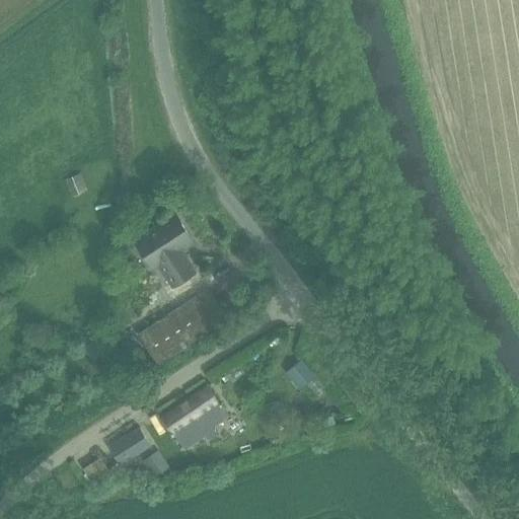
[(186,255),(183,256),(181,253),(196,243),(176,215),(135,242),(152,270),(158,267),(171,287),(196,272),(186,255)]
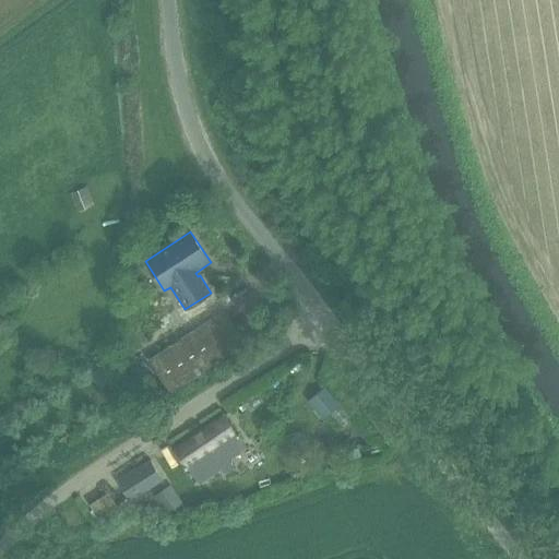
[(245,344),(213,296),(185,316),(194,331),(151,359),(171,392),(245,344)]
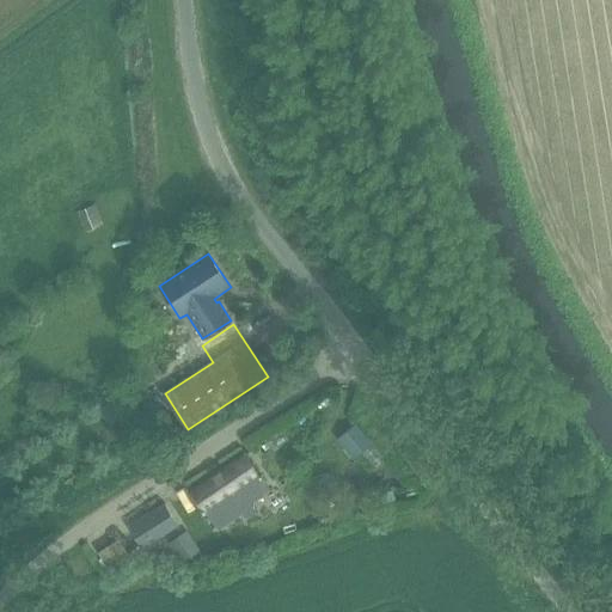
[(353,426),(336,440),(353,460),(369,446),(353,426)]
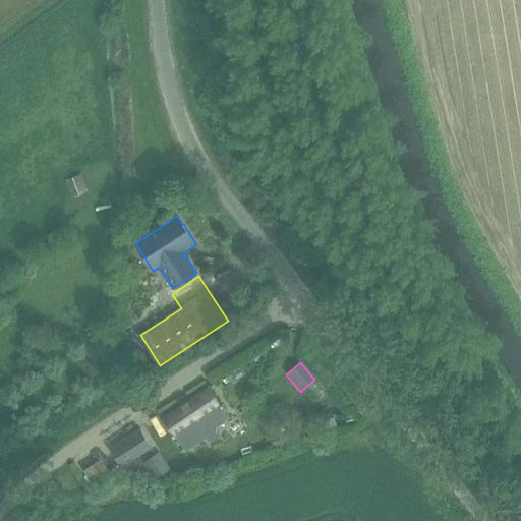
[(162,418),(184,451),(208,436),(212,442),(218,437),(213,427),(229,417),(208,386),(207,387),(208,388),(162,418)]
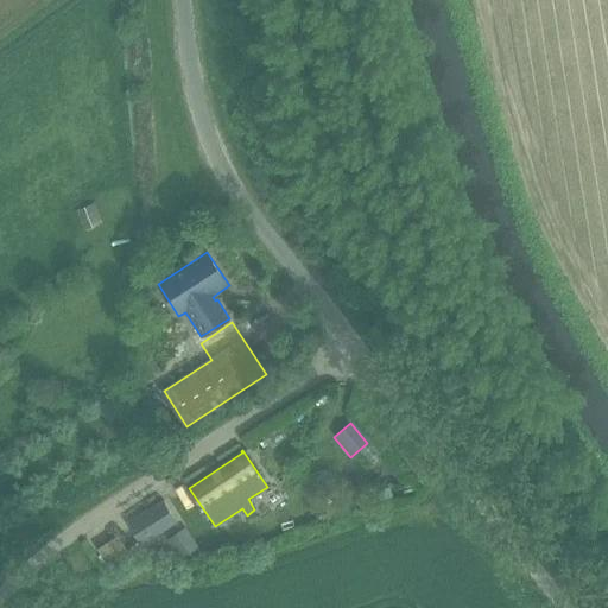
[(390,488),(379,493),(382,501),(393,496),(390,488)]
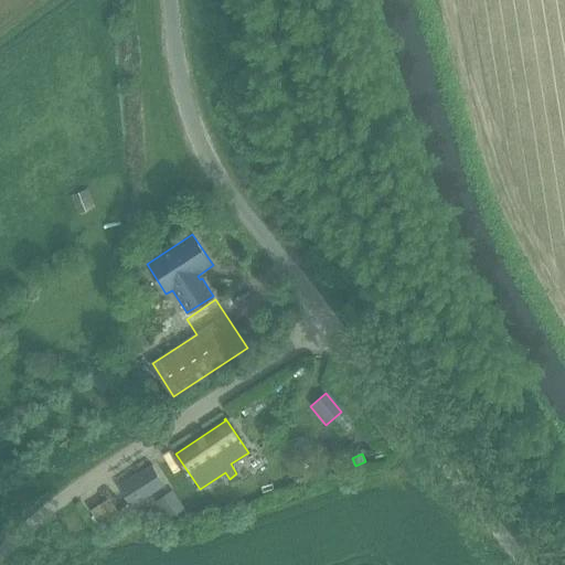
[(258,458),(251,462),(257,472),(264,467),(258,458)]
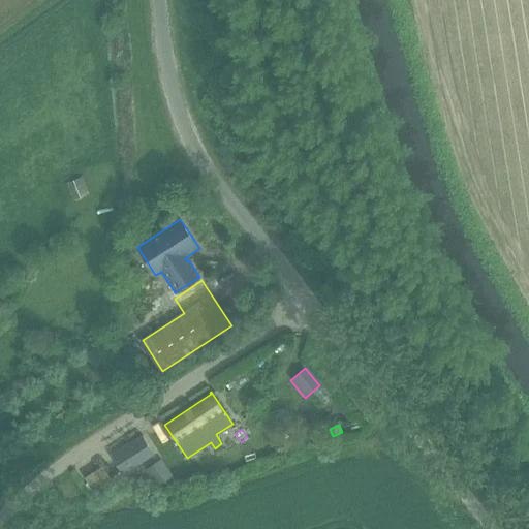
[(153,453),(144,437),(113,456),(122,471),(153,453)]
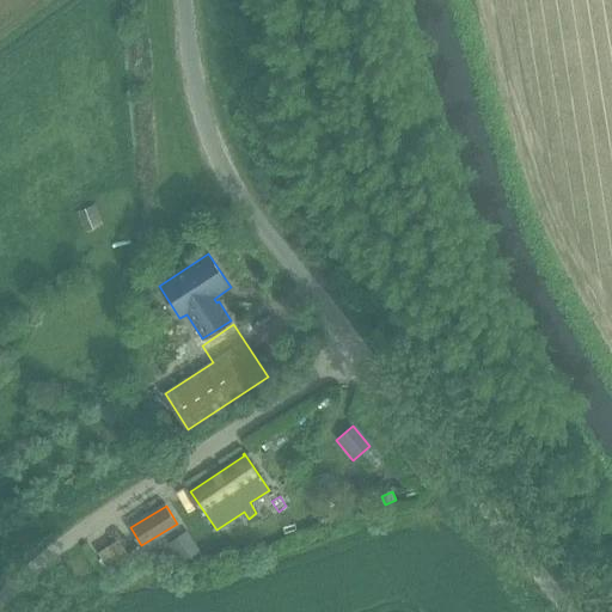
[(185,534),(169,544),(182,564),(199,554),(185,534)]
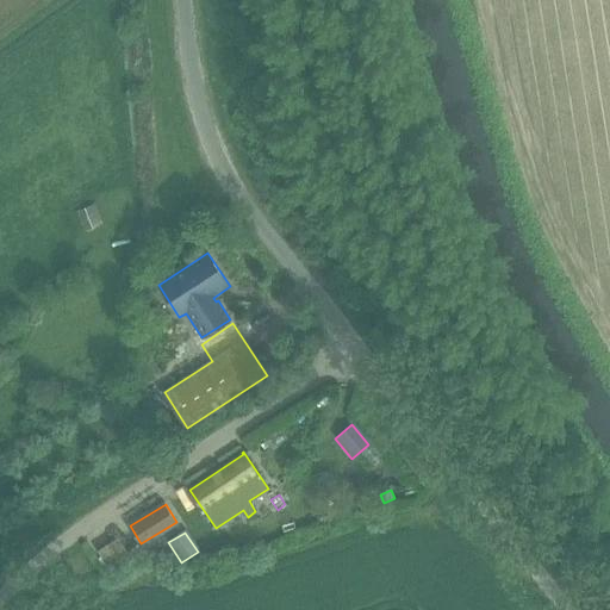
[(117,555),(99,565),(107,580),(125,571),(117,555)]
